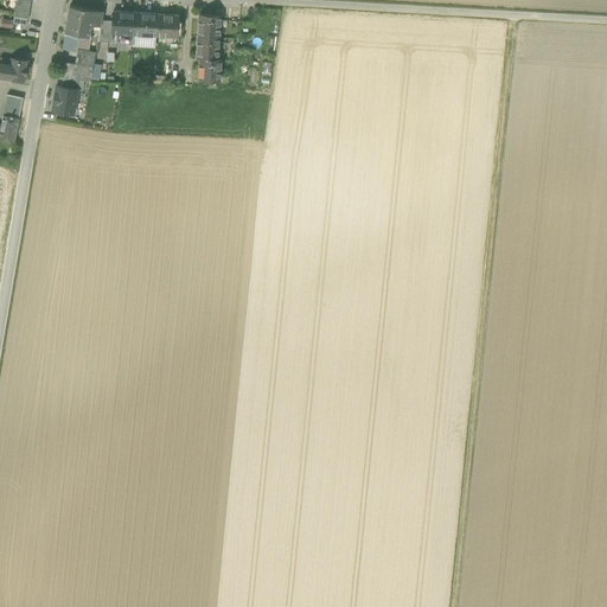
[(65,32),(89,37),(89,36),(91,24),(101,26),(102,20),(103,12),(70,6),(65,32)]
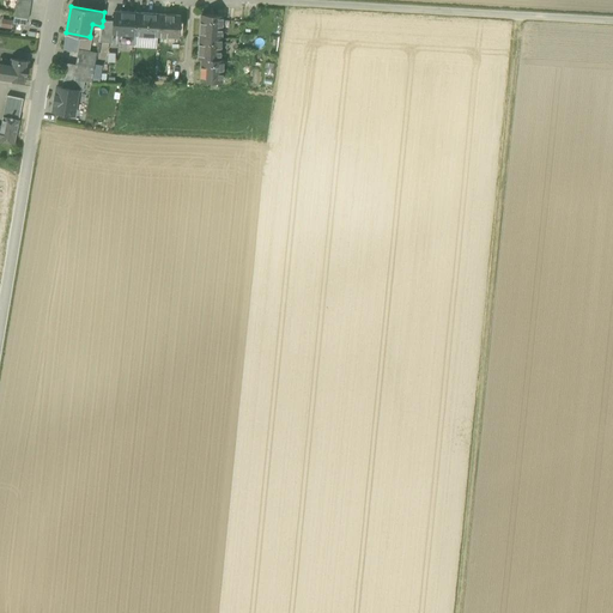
[(135,36),(135,35),(137,13),(114,12),(114,22),(113,34),(116,35),(135,36)]
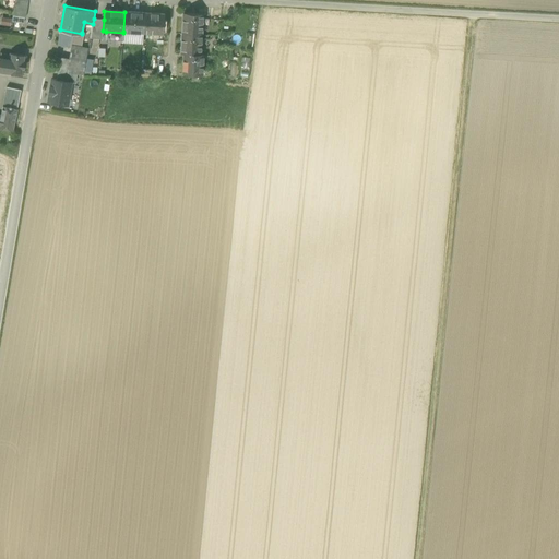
[(123,32),(143,33),(144,13),(125,12),(123,32)]
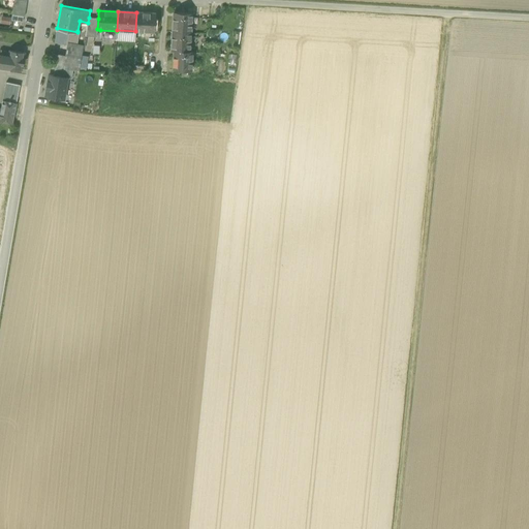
[(156,13),(136,12),(135,31),(145,32),(151,32),(155,32),(156,13)]
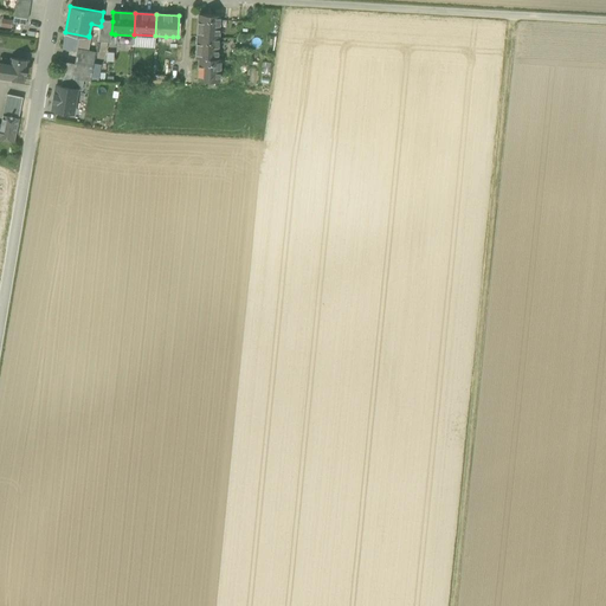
[(199,14),(198,37),(219,38),(220,15),(199,14)]
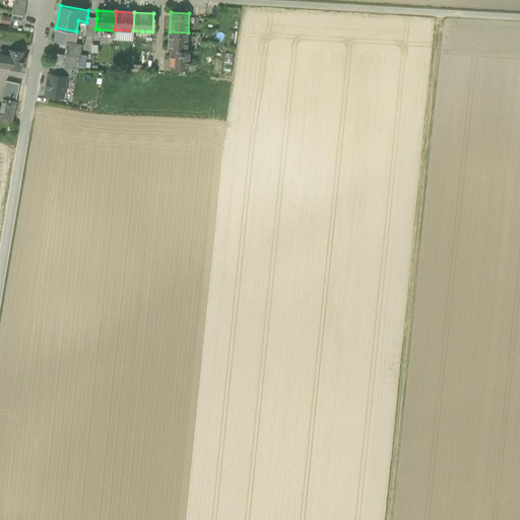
[(95,37),(95,28),(96,18),(87,17),(86,22),(84,36),(95,37)]
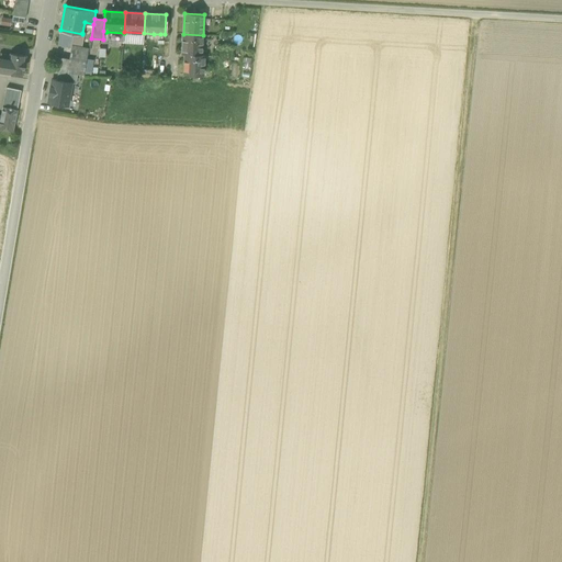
[(58,44),(75,47),(82,48),(85,33),(82,33),(82,34),(60,30),(58,44)]
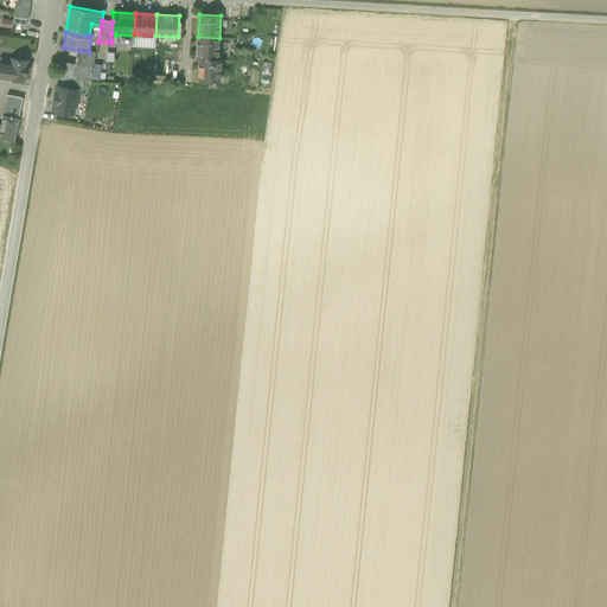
[(134,36),(134,42),(134,44),(134,45),(154,46),(155,36),(134,34),(134,36)]
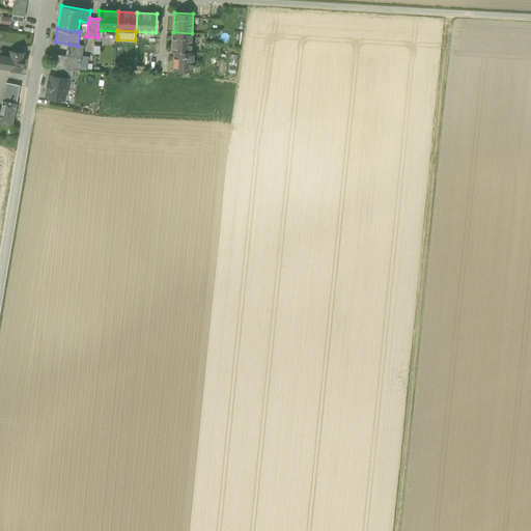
[(172,51),(174,51),(191,52),(192,33),(173,32),(172,51)]
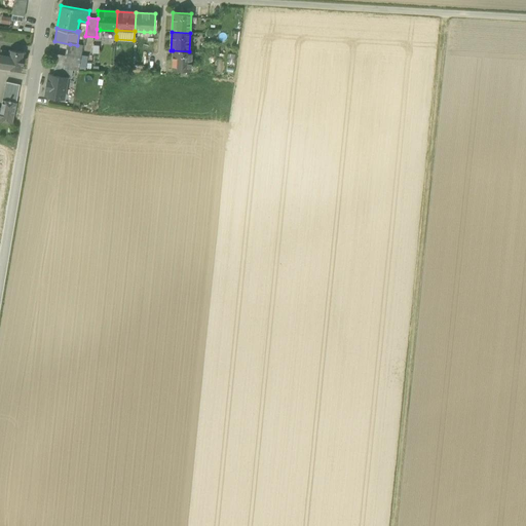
[(83,46),(77,45),(70,44),(68,55),(52,53),(49,69),(53,69),(73,70),(79,70),(83,46)]
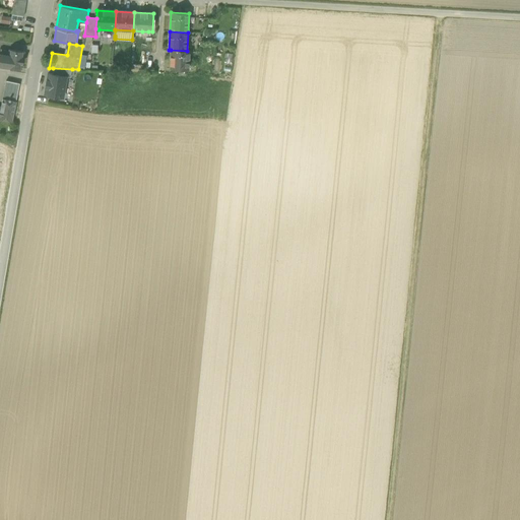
[(0,70),(5,71),(6,67),(21,69),(24,52),(9,50),(8,56),(0,55),(0,70)]
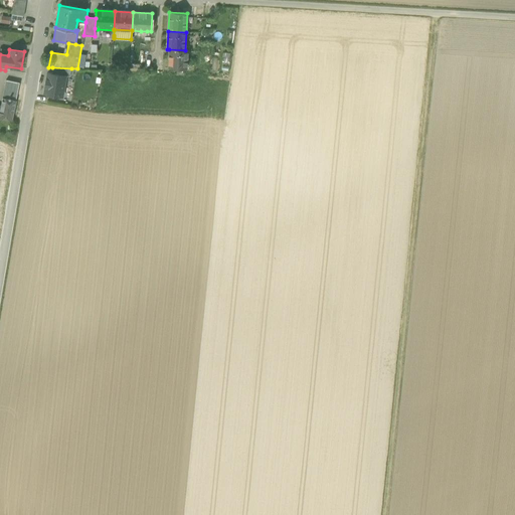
[(187,50),(185,50),(169,49),(168,68),(186,69),(187,50)]
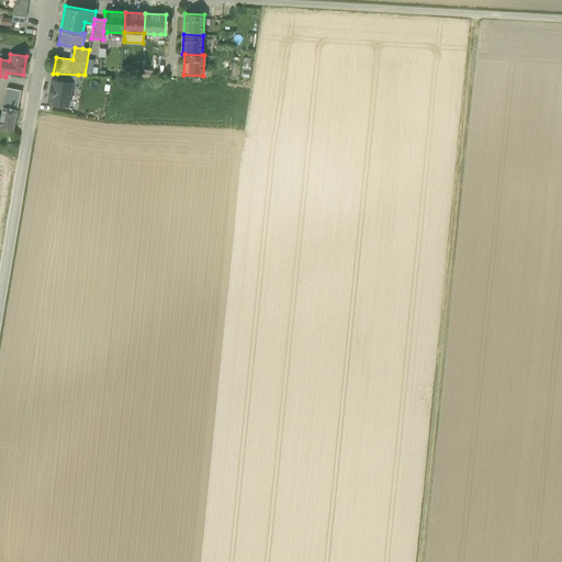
[(57,74),(57,80),(71,82),(71,83),(76,85),(78,75),(57,74)]
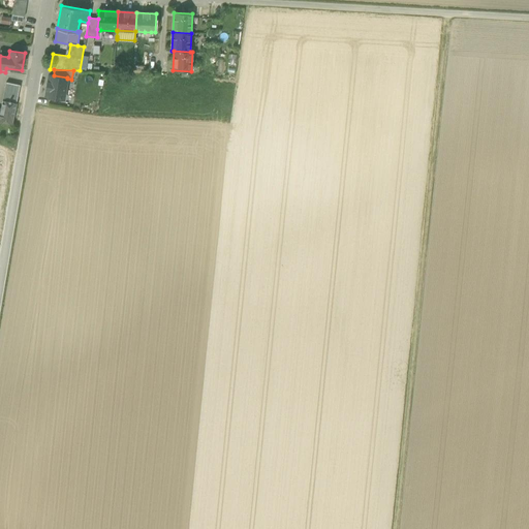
[(48,90),(45,96),(63,99),(67,79),(67,78),(54,75),(50,74),(49,83),(48,82),(45,89),(48,90)]
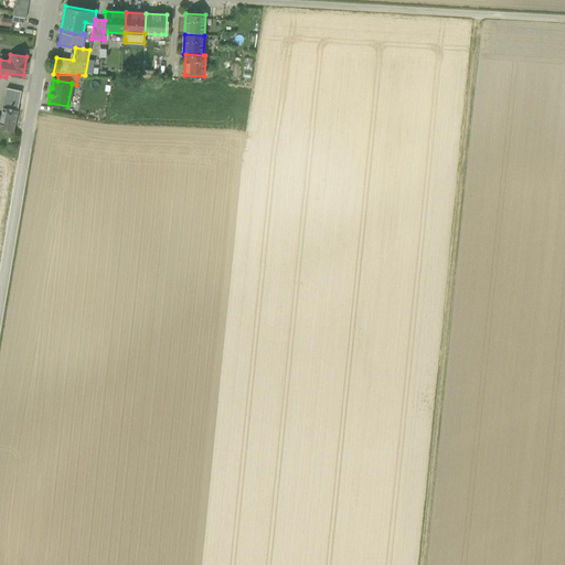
[(2,108),(18,110),(21,92),(7,88),(2,108)]
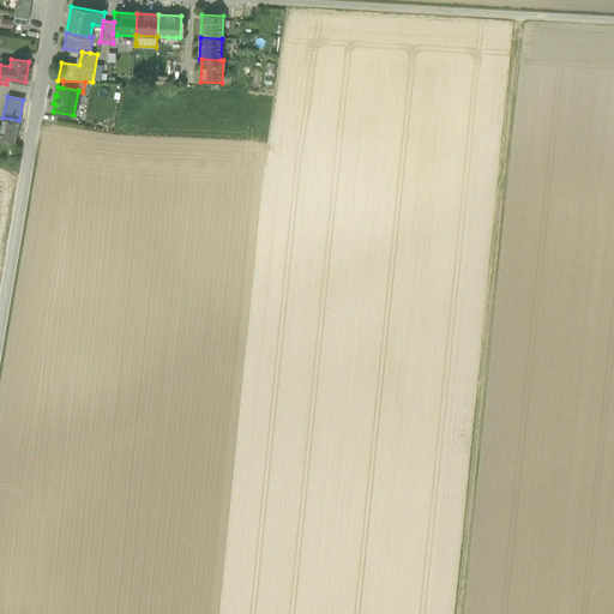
[(2,118),(1,126),(0,132),(0,140),(14,144),(19,120),(2,118)]
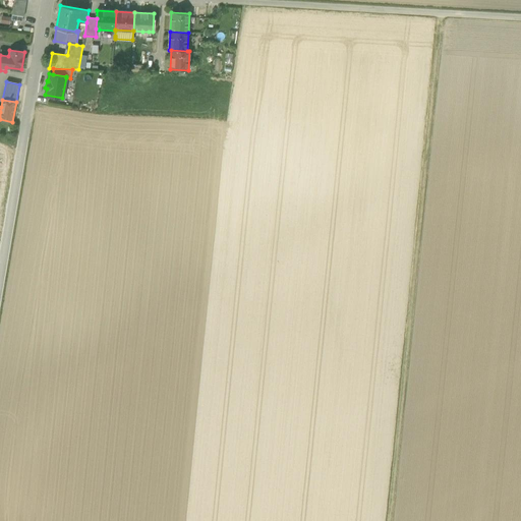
All buildings are outlined.
